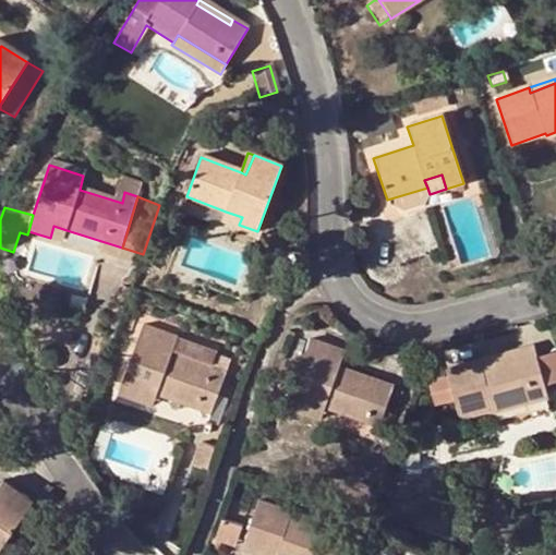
[(222,218),(239,225),(242,217),(226,212),(222,218)]
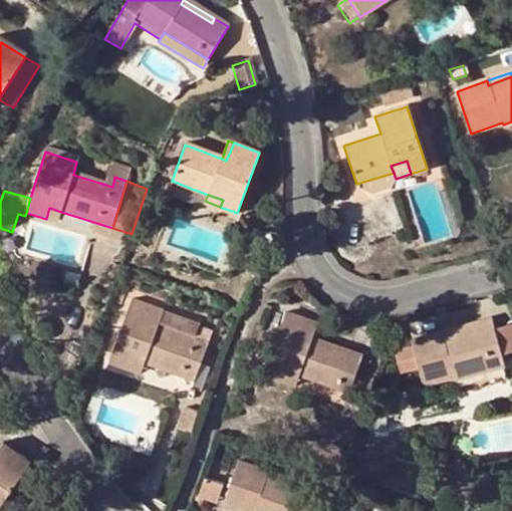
[(49,208),(46,219),(57,223),(61,212),(49,208)]
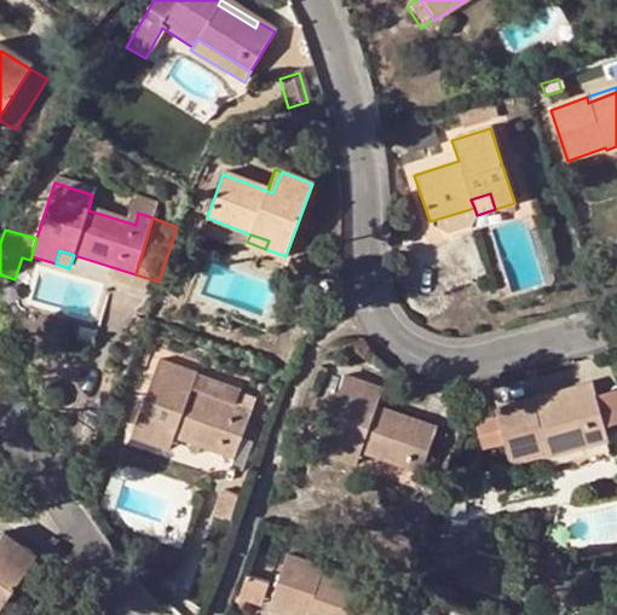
[(196,378),(156,366),(132,437),(156,445),(161,433),(174,437),(235,458),(249,416),(190,394),(196,378)]
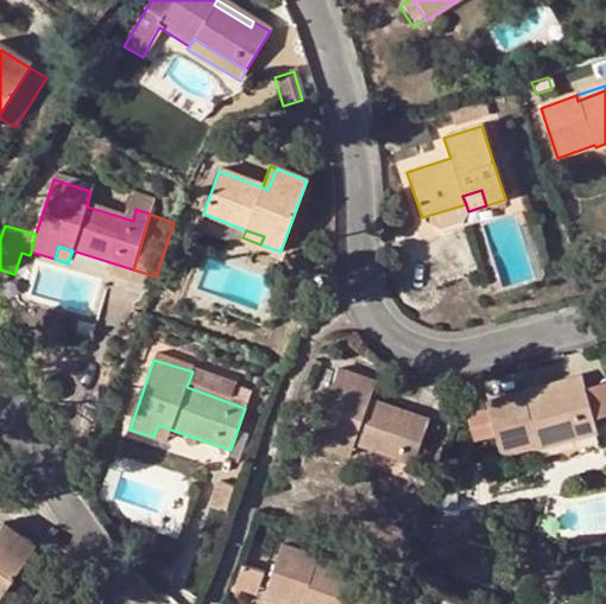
[(376,383),(338,370),(314,442),(339,450),(343,437),(355,442),(414,462),(429,419),(371,400),(376,383)]
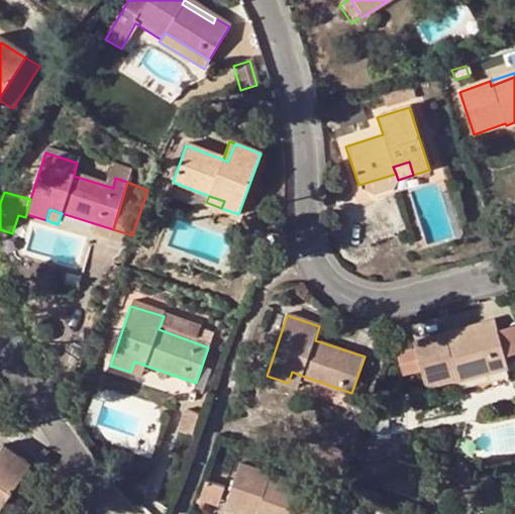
[(445,335),(414,344),(414,346),(421,369),(426,386),(443,382),(448,399),(509,382),(505,367),(483,373),(481,365),(505,357),(497,331),(494,321),(480,325),(481,329),(446,339),(445,335)]
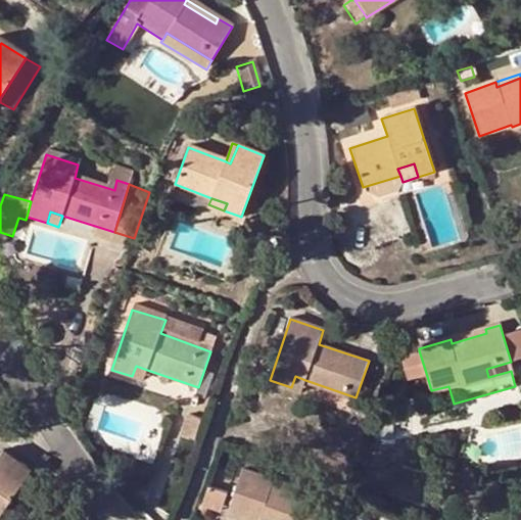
[(485,329),(451,339),(452,343),(486,333),(485,329)]
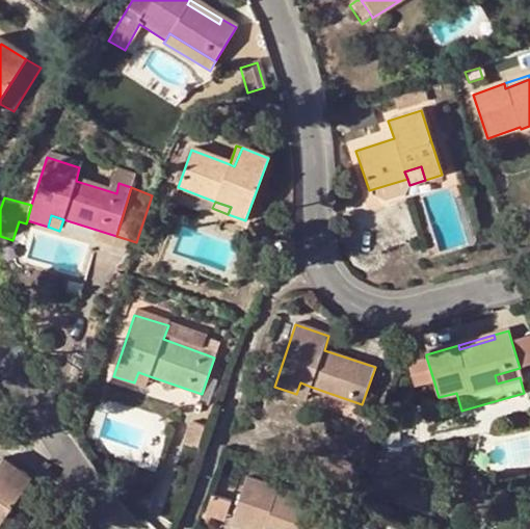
[(529,335),(511,341),(520,368),(520,369),(529,366),(529,335)]
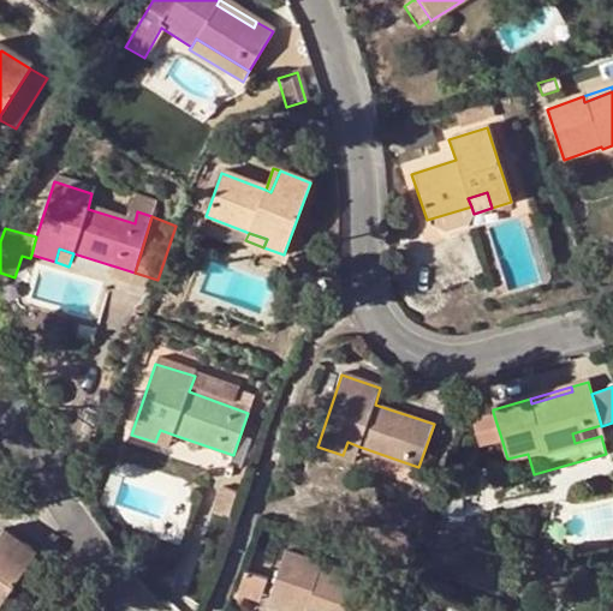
[(501,438),(493,412),(472,415),(481,443),(501,438)]
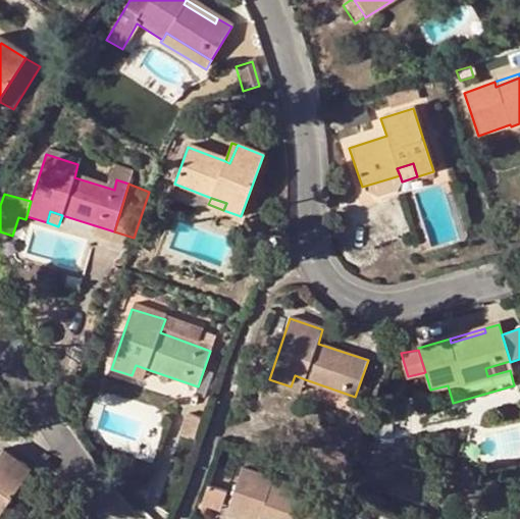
[(510,362),(510,361),(485,368),(487,376),(510,370),(512,370),(510,362)]
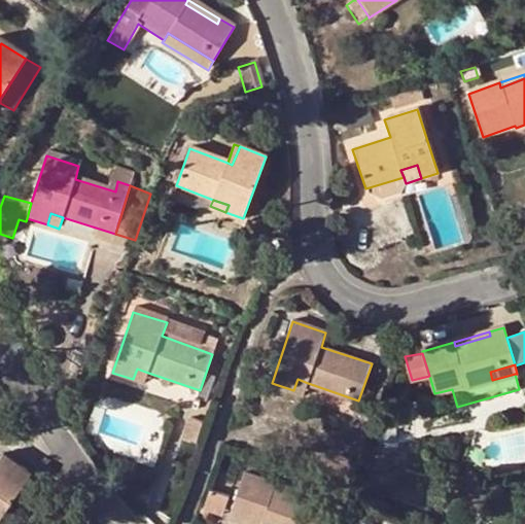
[(144,383),(148,373),(137,369),(133,379),(144,383)]
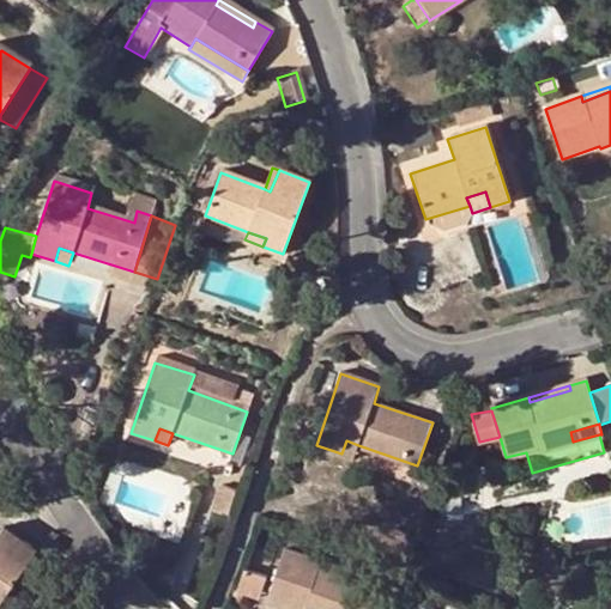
[(355,458),(358,445),(346,440),(342,454),(355,458)]
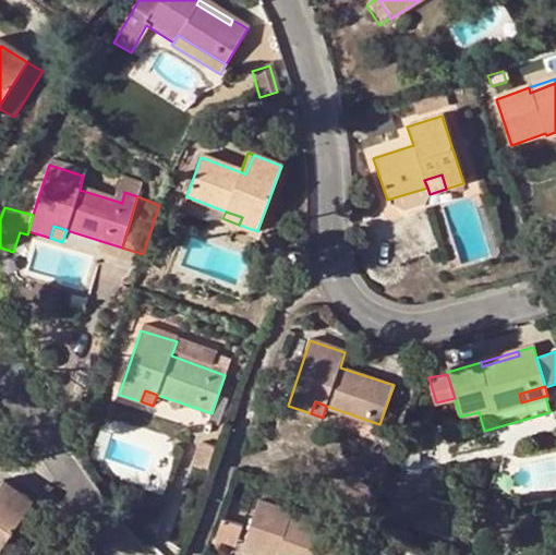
[(0,551),(33,503),(8,486),(0,497),(0,551)]
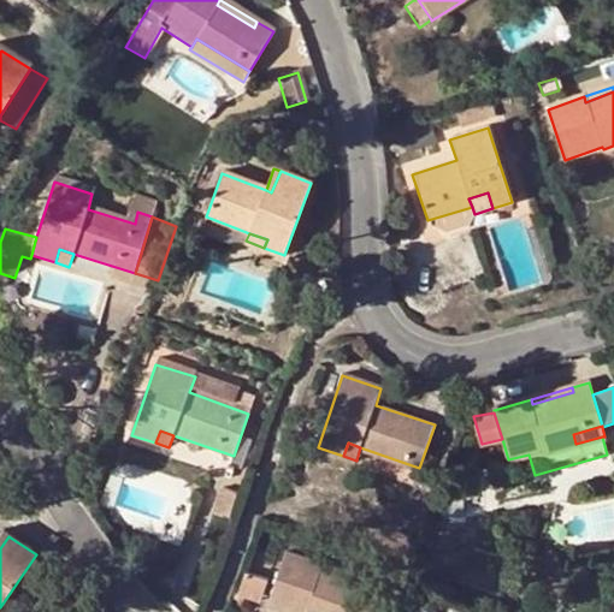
[(270,605),(289,611),(306,611),(307,610),(312,611),(394,611),(401,593),(362,580),(360,586),(322,574),(323,566),(285,554),(270,605)]
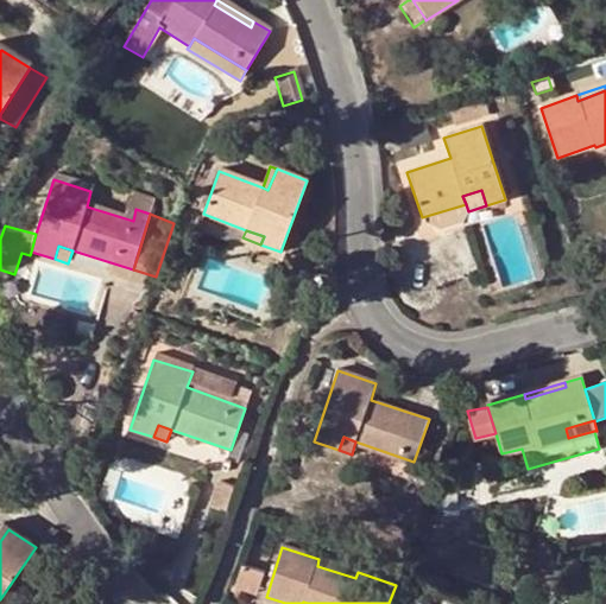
[(358,572),(319,559),(317,566),(355,578),(358,572)]
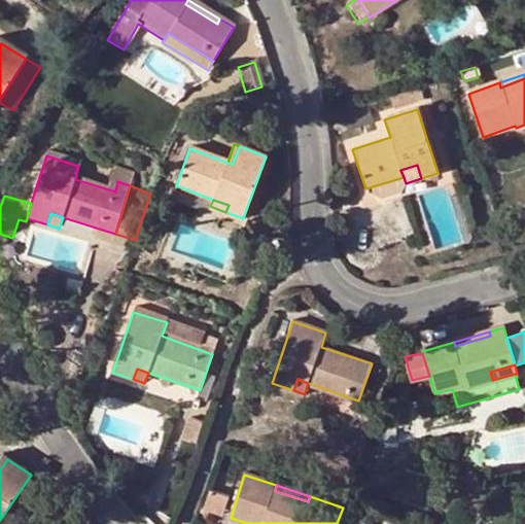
[(348,491),(329,485),(325,496),(345,502),(348,491)]
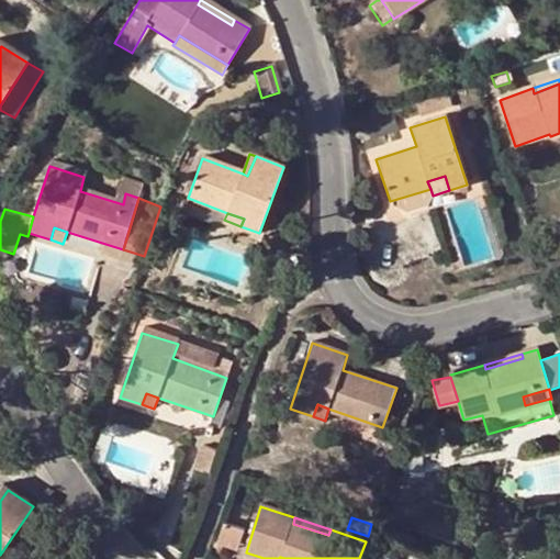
[(47,540),(57,525),(49,521),(41,536),(47,540)]
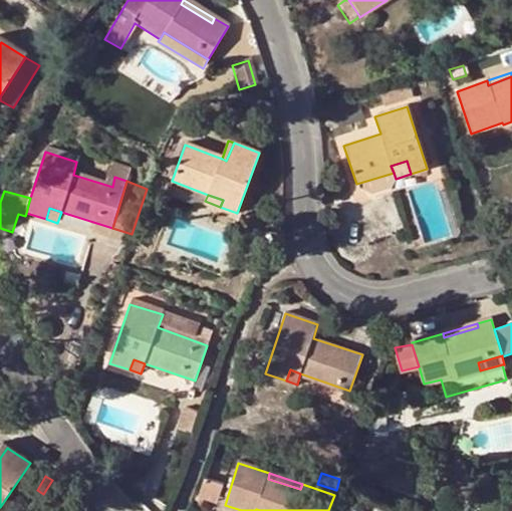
[(207,478),(200,496),(207,499),(218,503),(224,484),(207,478)]
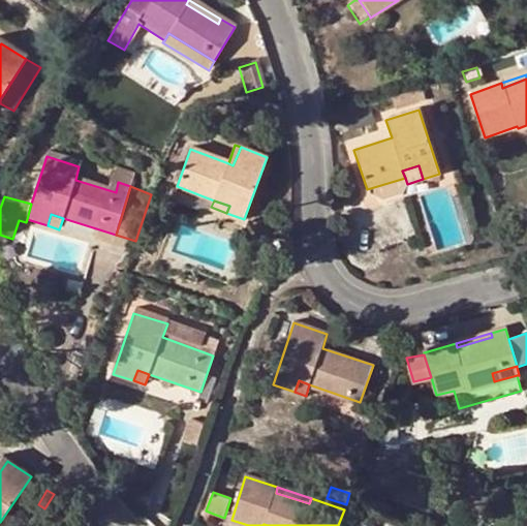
[(209,525),(213,514),(206,511),(200,523),(206,525),(209,525)]
